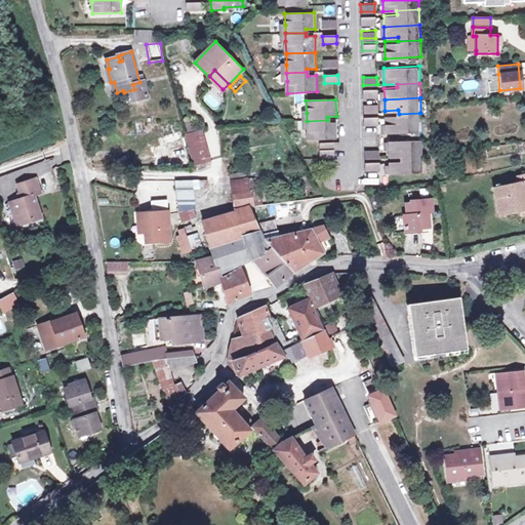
[(421,129),(420,113),(399,114),(385,115),(386,131),(421,129)]
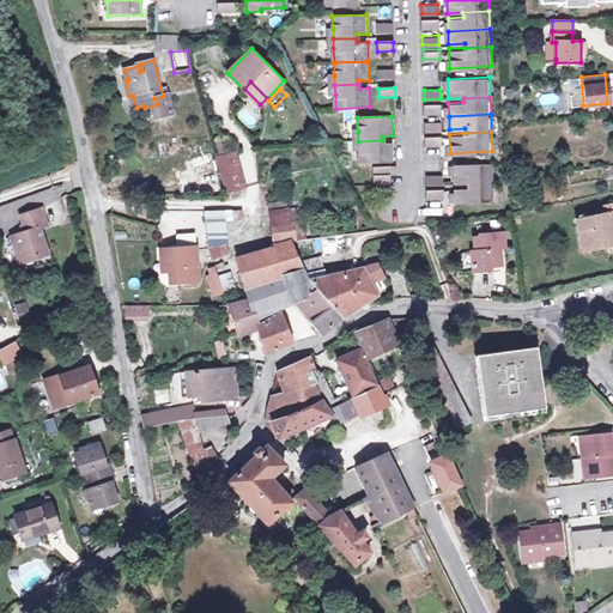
[(425,135),(425,144),(442,144),(442,134),(425,135)]
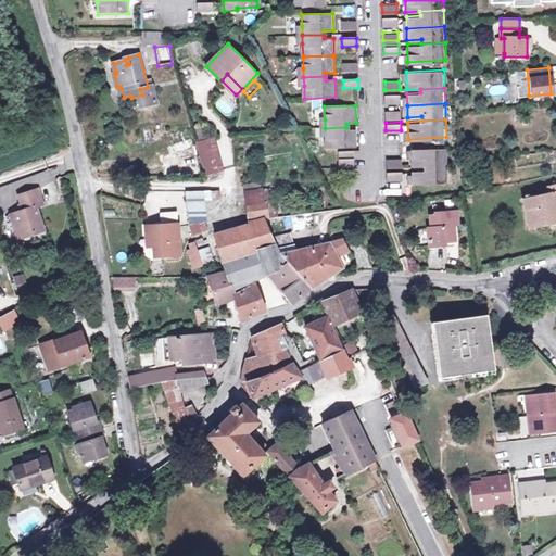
[(346,130),(346,127),(325,128),(325,137),(326,149),(356,148),(356,130),(346,130)]
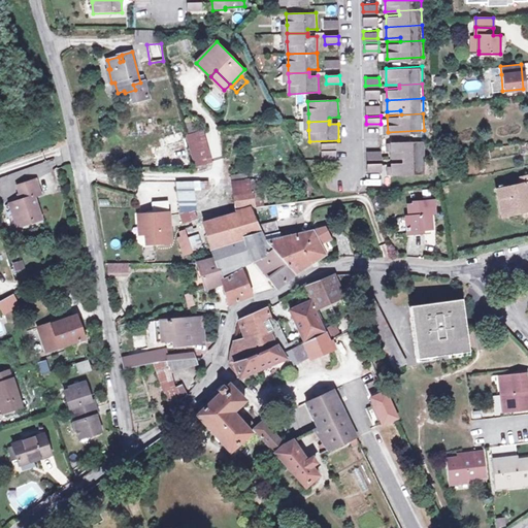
[(211,160),(203,131),(188,135),(197,165),(211,160)]
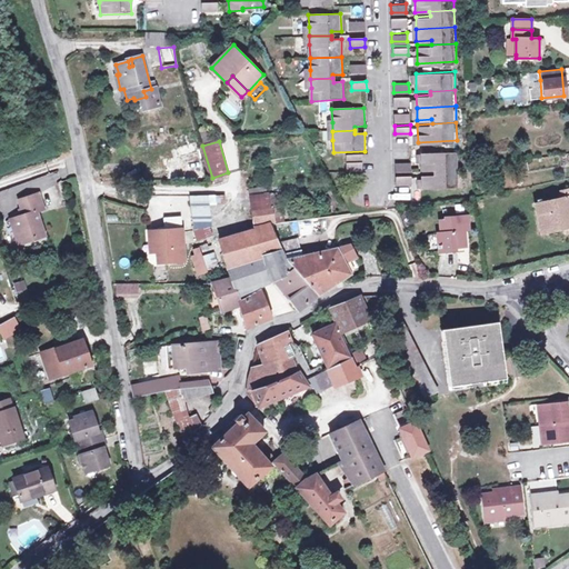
[(420,168),(435,168),(456,167),(456,149),(419,150),(420,168)]
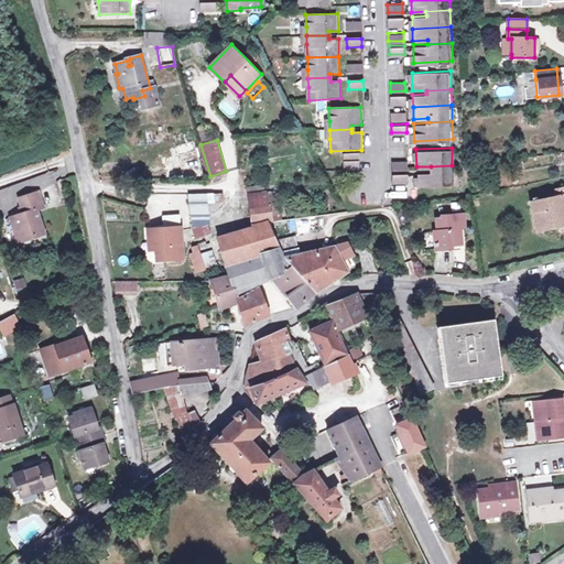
[(392,160),(393,167),(408,167),(408,159),(392,160)]
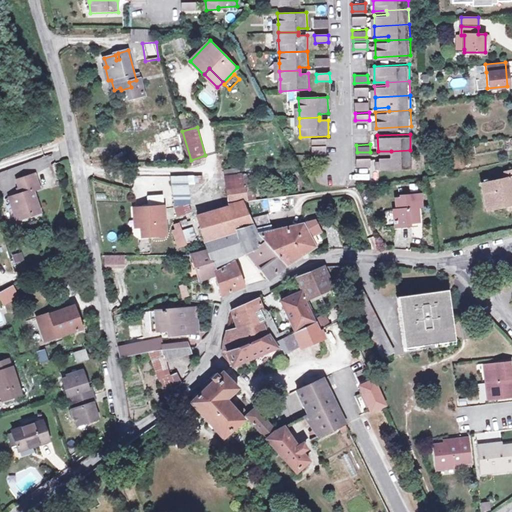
[(411,170),(410,150),(391,151),(391,155),(378,155),(379,171),(411,170)]
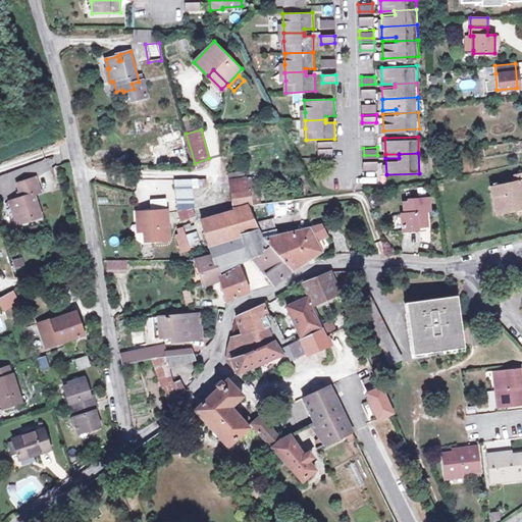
[(364,159),(364,167),(378,166),(378,159),(364,159)]
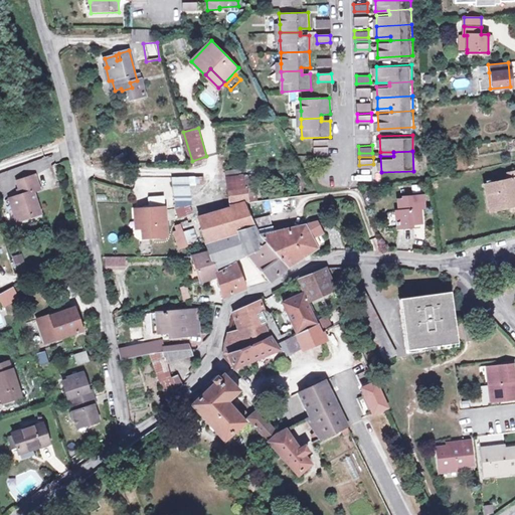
[(489,205),(514,201),(514,192),(513,193),(512,188),(514,187),(514,185),(514,181),(514,180),(514,170),(509,171),(510,178),(485,182),(489,205)]
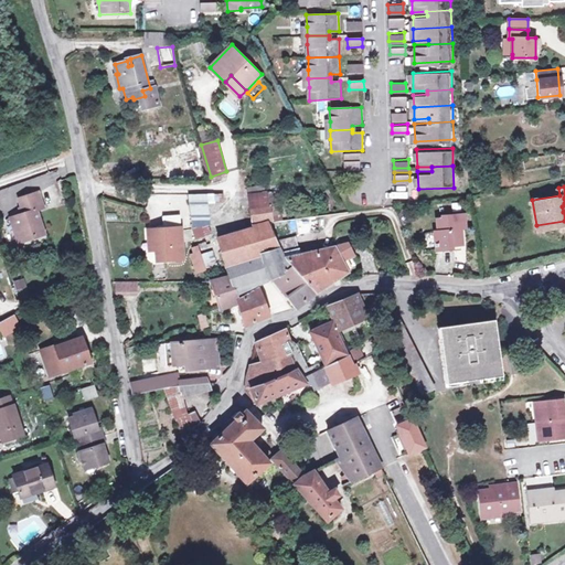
[(266,216),(269,216),(264,192),(246,195),(251,220),(266,216)]
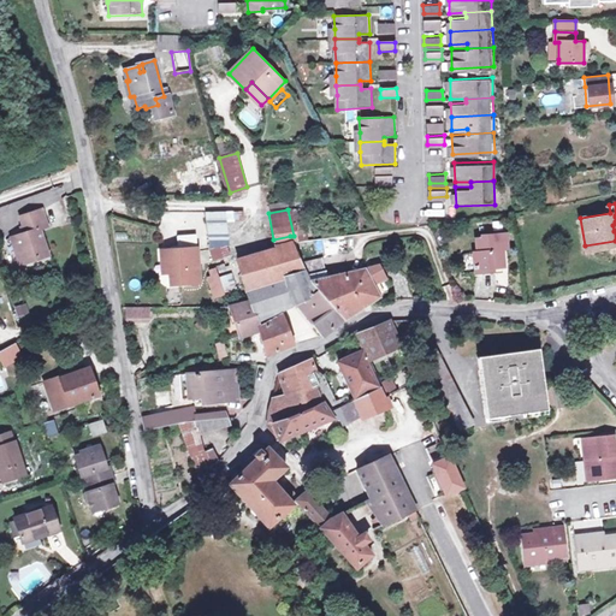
[(15,253),(18,252),(23,264),(46,256),(37,231),(47,227),(42,215),(39,217),(37,212),(18,219),(22,229),(24,235),(22,236),(10,241),(15,253)]
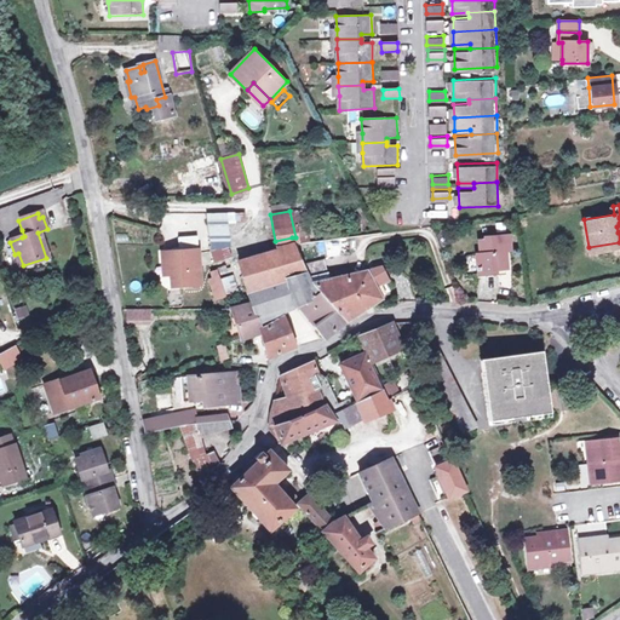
[(207,216),(213,251),(227,247),(222,214),(207,216)]
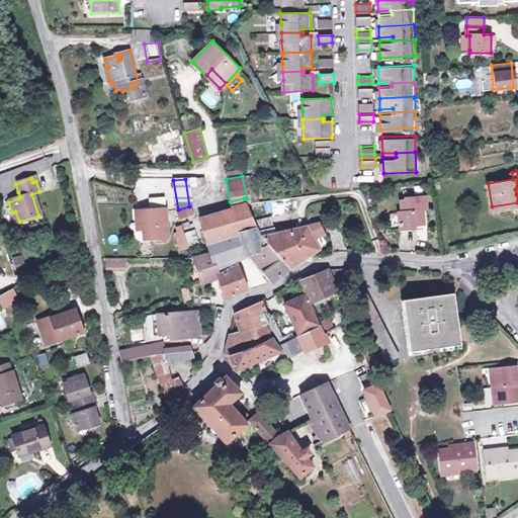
[(400,220),(398,220),(398,224),(400,224),(401,227),(414,226),(414,229),(423,228),(422,205),(426,205),(425,193),(408,194),(408,197),(402,197),(402,208),(399,209),(400,220)]
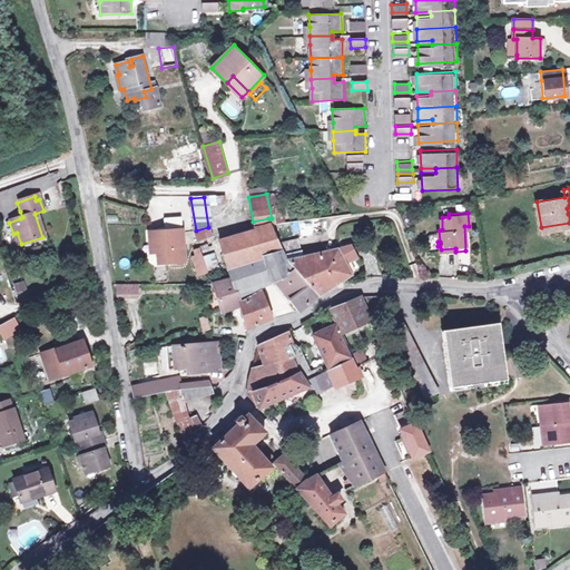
[(182,217),(165,219),(166,232),(150,234),(151,245),(158,245),(159,253),(160,264),(186,262),(183,229),(182,217)]
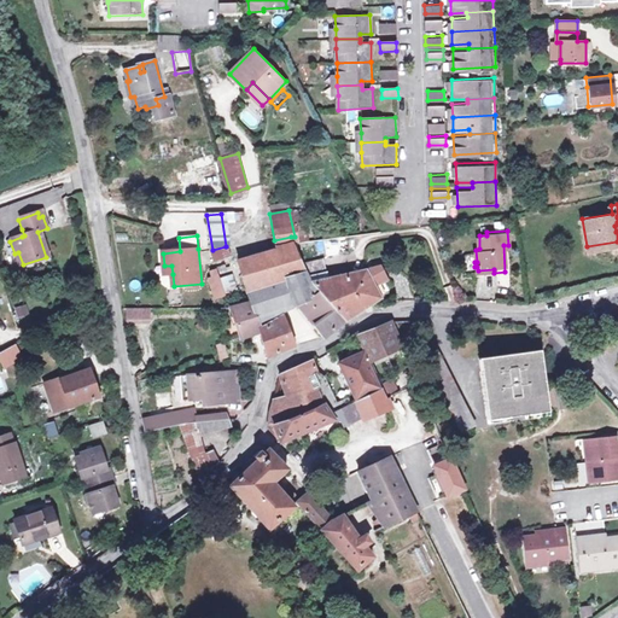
[(291,237),(274,240),(277,248),(292,243),(291,237)]
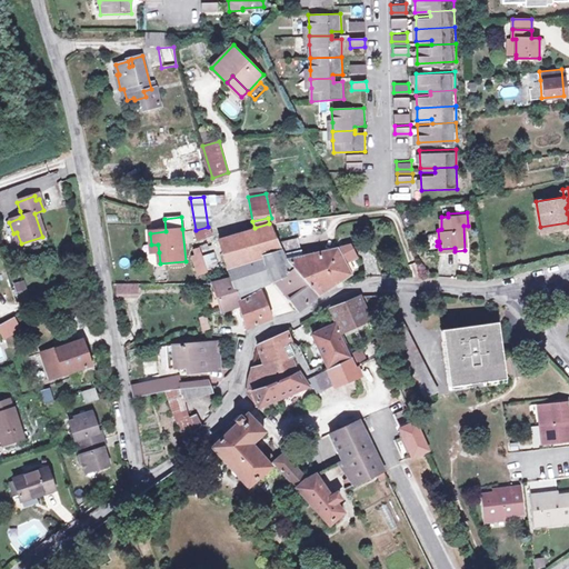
[(226,263),(282,247),(280,242),(270,222),(269,223),(255,228),(217,240),(218,241),(226,263)]
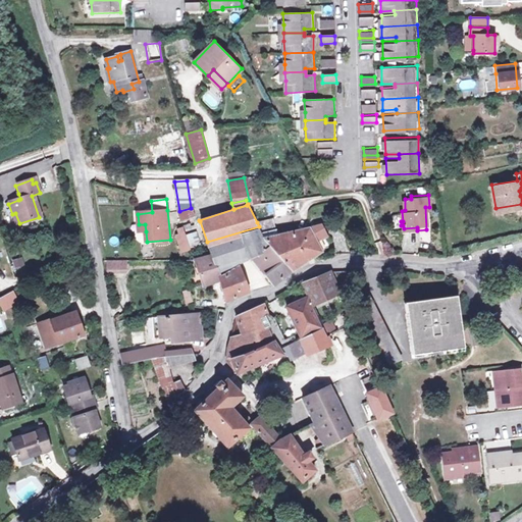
[(179,211),(178,212),(181,220),(194,216),(192,208),(191,208),(179,211)]
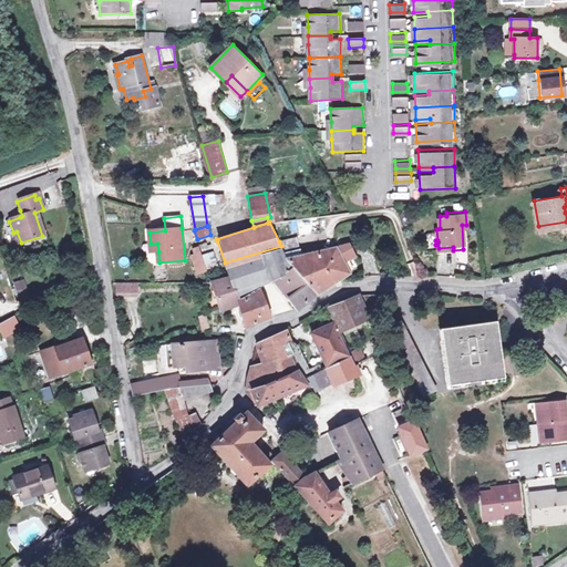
[(279,241),(281,246),(286,256),(316,291),(327,284),(303,253),(300,236),(279,241)]
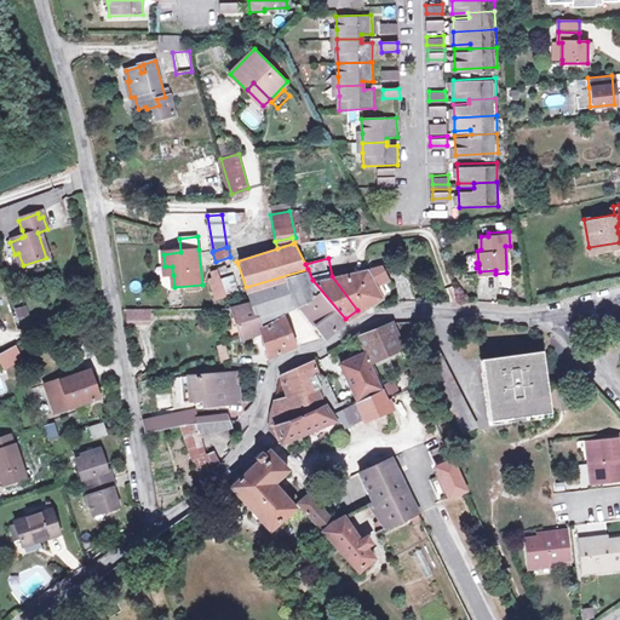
[(379,265),(384,275),(389,274),(385,263),(379,265)]
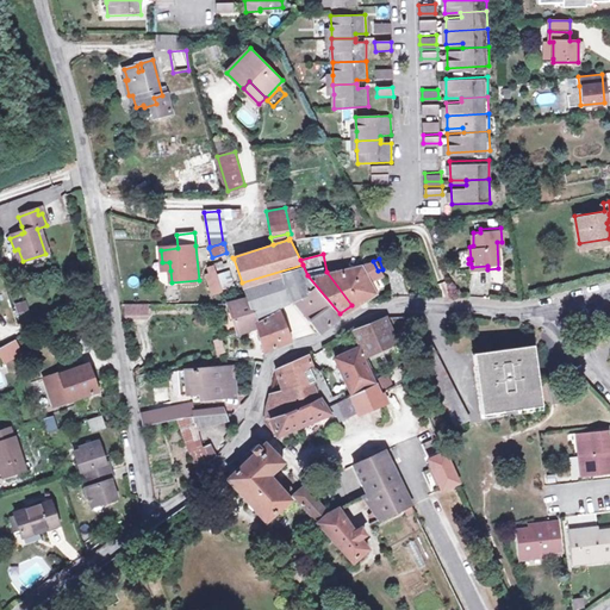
[(368,274),(378,271),(373,261),(355,265),(327,272),(352,305),(359,300),(375,291),(368,274)]
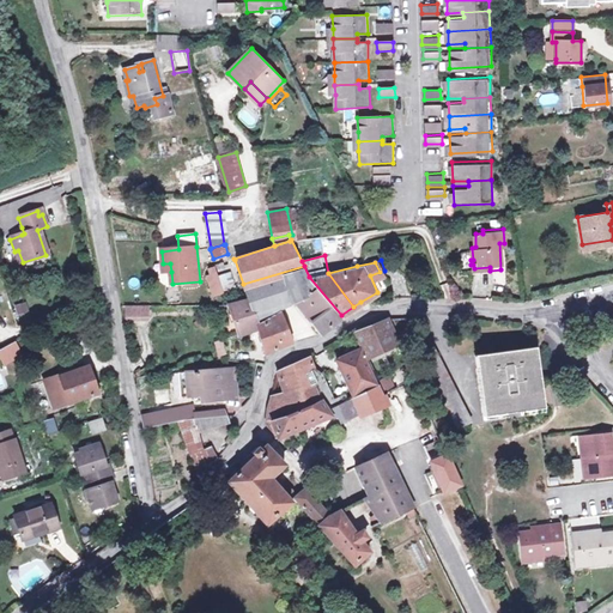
[(243,284),(249,297),(258,319),(296,298),(321,331),(341,315),(309,277),(304,266),(243,284)]
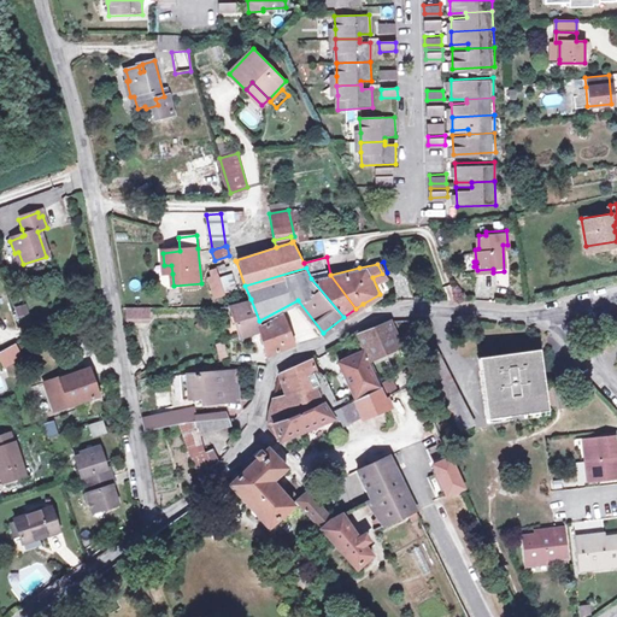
[(219,275),(210,277),(216,294),(225,292),(219,275)]
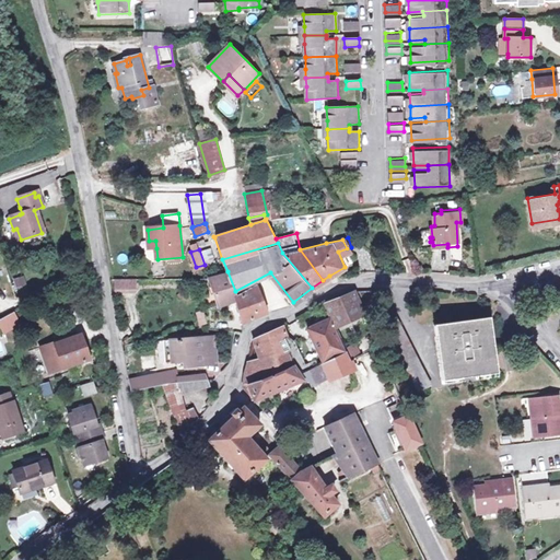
[(218,306),(234,300),(233,298),(237,295),(237,294),(235,291),(228,271),(210,277),(218,306)]
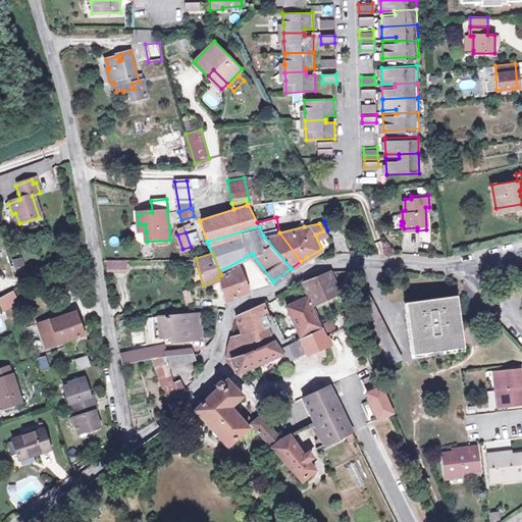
[(20,258),(11,261),(14,269),(23,266),(20,258)]
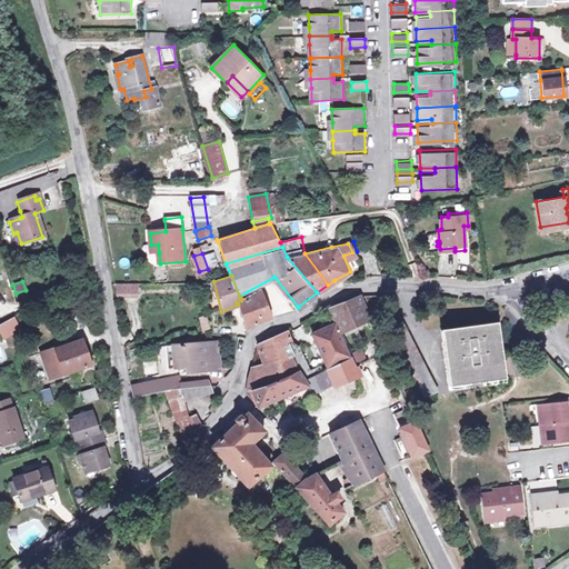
[(139,298),(139,282),(115,283),(115,298),(139,298)]
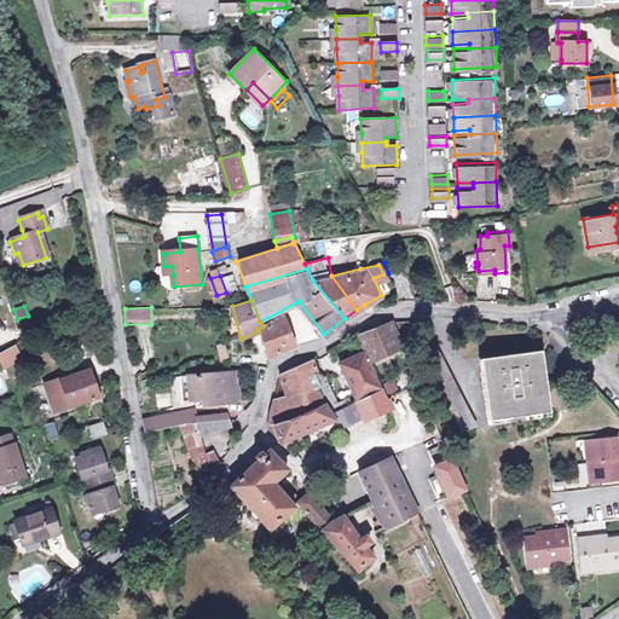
[(258,329),(259,331),(266,357),(295,343),(284,316),(262,327),(258,329)]
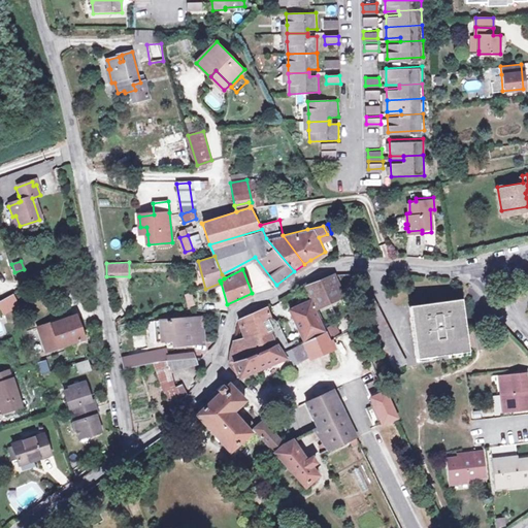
[(316,305),(343,293),(334,272),(306,285),(316,305)]
